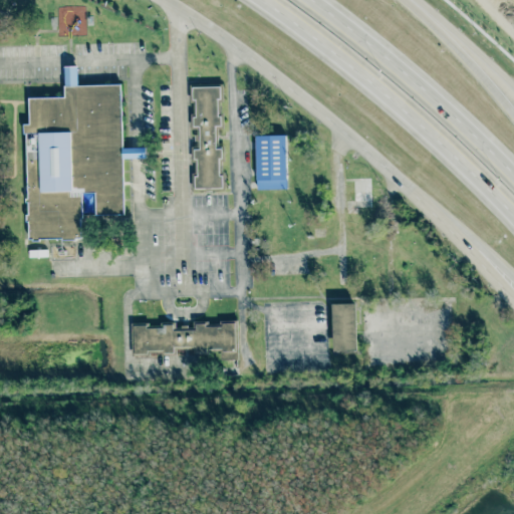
[(28,239),(82,238),(81,192),(94,192),(95,215),(123,214),(122,156),(139,156),(139,148),(122,148),(120,84),(78,85),(77,66),(64,66),(65,97),(29,97),(29,123),(26,123),(28,239)]
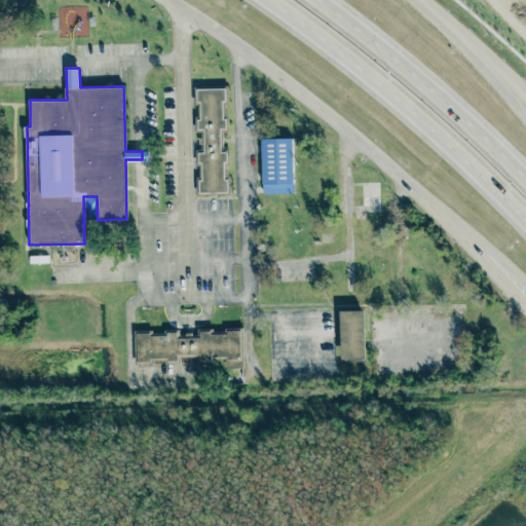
[(197,193),(230,192),(230,178),(226,178),(225,152),(222,152),(222,128),(225,128),(224,102),(227,102),(227,86),(195,87),(196,129),(200,129),(200,150),(197,150),(197,193)]
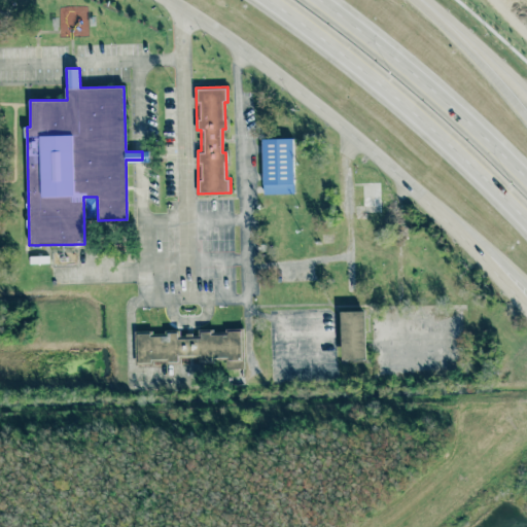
[(292,138),(261,139),(262,194),(294,194),(292,138)]
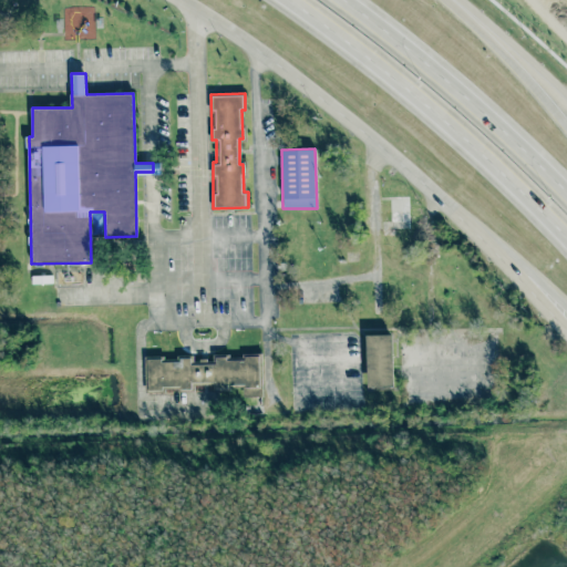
[(367,334),(369,387),(394,385),(392,334),(367,334)]
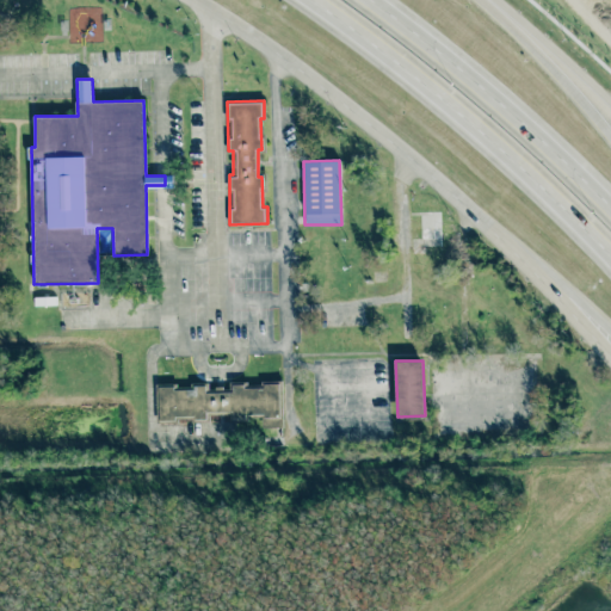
[(156,419),(207,419),(207,413),(233,413),(232,419),(261,419),(261,427),(282,427),(282,382),(229,382),(229,388),(210,388),(210,384),(156,384),(156,419)]
